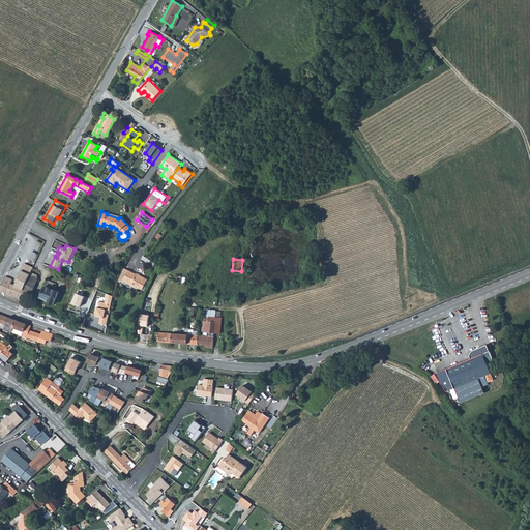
[(0,287),(0,290),(22,299),(25,291),(23,290),(31,272),(33,267),(25,263),(15,287),(11,285),(12,281),(11,278),(10,278),(5,276),(0,287)]
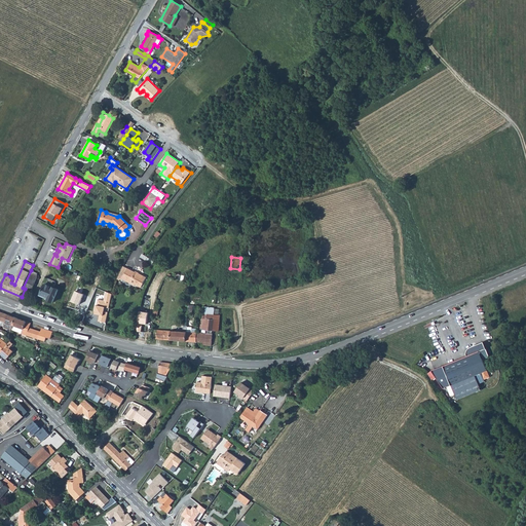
[(125,269),(120,279),(134,287),(135,285),(140,288),(145,277),(137,273),(136,274),(125,269)]
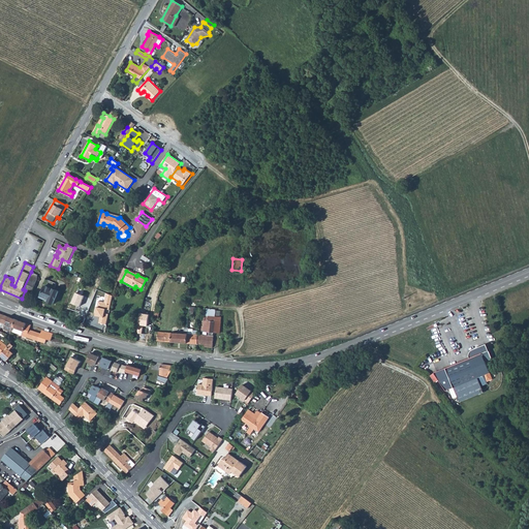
[(31,272),(23,289),(25,290),(31,293),(38,279),(37,275),(31,272)]
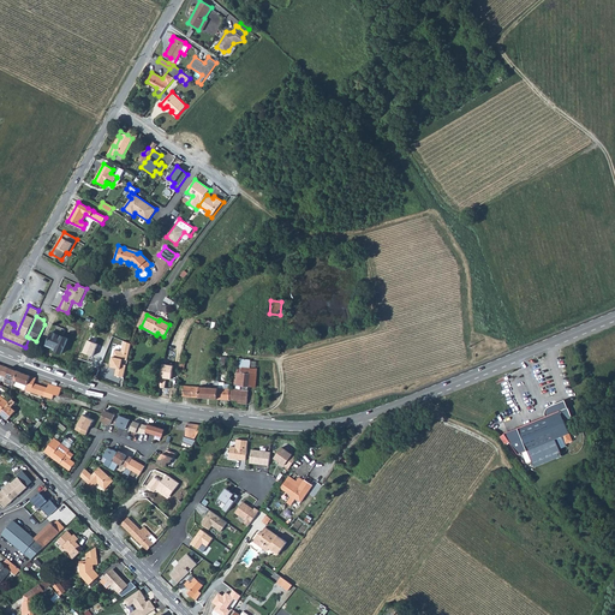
[(53,332),(47,345),(53,348),(53,350),(61,353),(67,339),(53,332)]
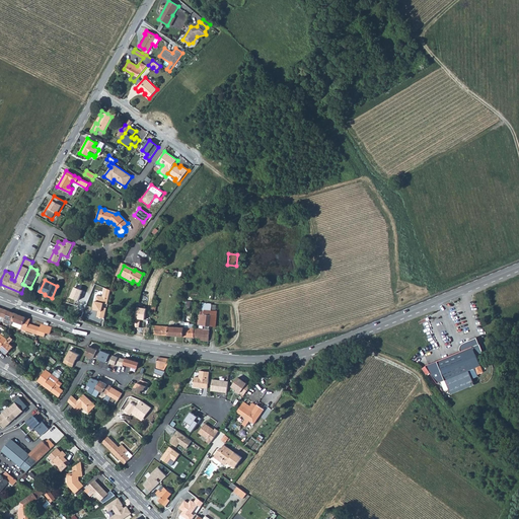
[(73,287),(69,298),(78,301),(82,291),(73,287)]
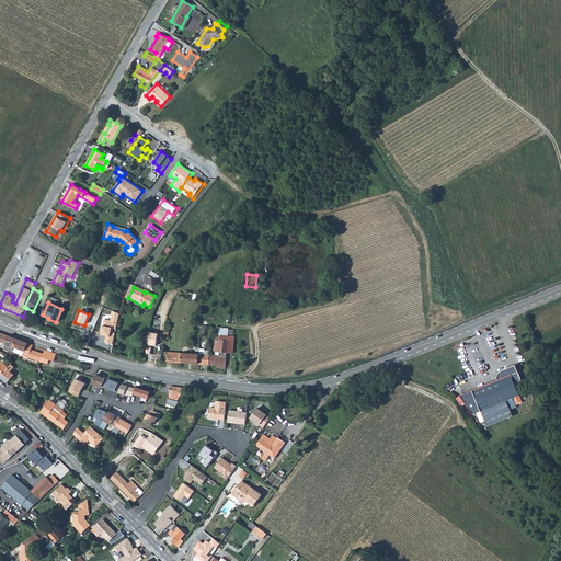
[(104,343),(112,344),(114,333),(111,332),(111,329),(115,329),(119,313),(112,311),(110,320),(104,320),(103,327),(102,327),(100,335),(105,336),(104,343)]
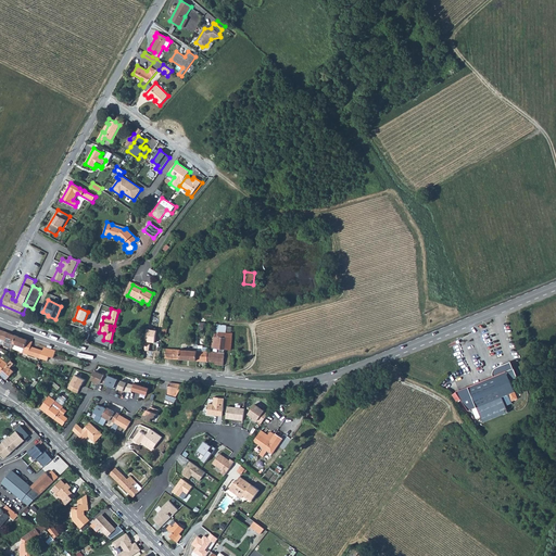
[(207,352),(207,362),(217,362),(217,364),(223,365),(225,350),(226,332),(227,326),(215,325),(214,337),(212,337),(211,348),(214,349),(213,352),(207,352)]
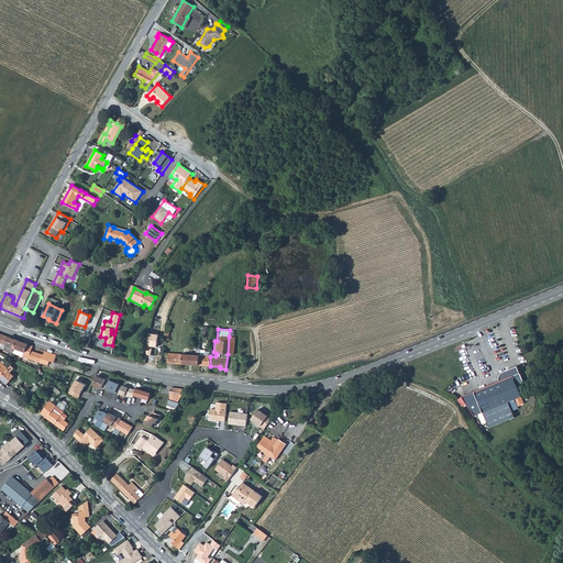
[(0,350),(1,349),(12,353),(17,340),(0,333),(0,350)]
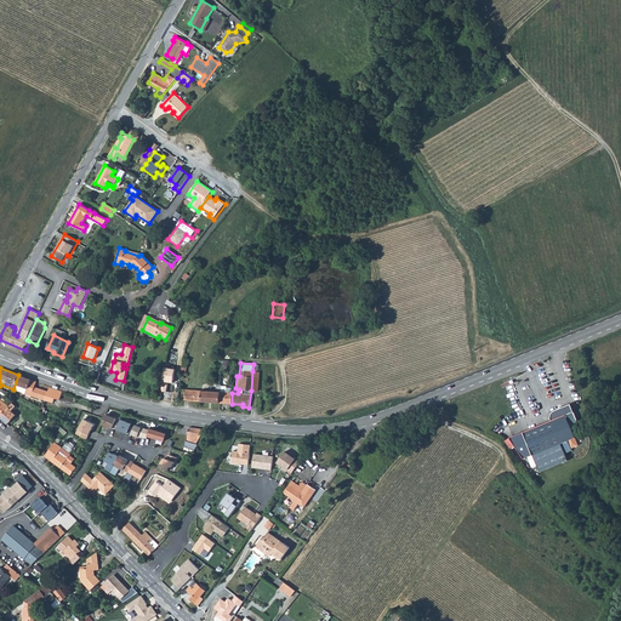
[(171,383),(174,370),(163,368),(160,392),(165,393),(167,383),(171,383)]
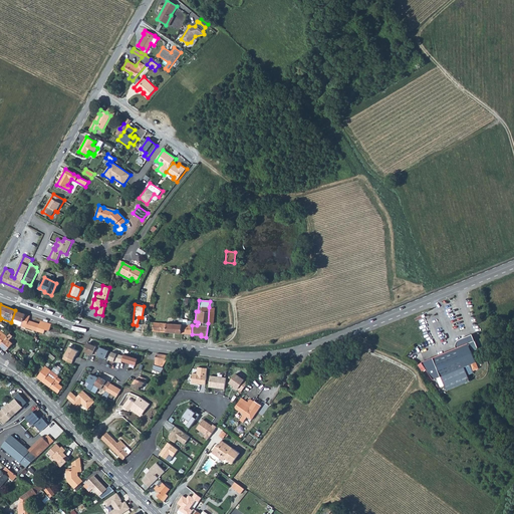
[(30,316),(15,310),(11,322),(21,325),(21,326),(43,333),(45,330),(48,331),(51,324),(40,320),(39,324),(28,320),(30,316)]
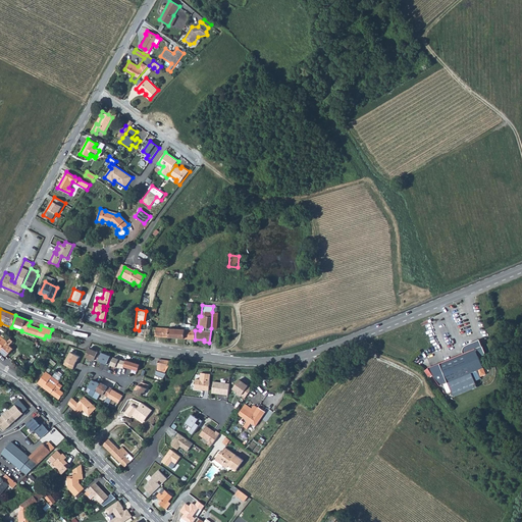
[(155,327),(155,336),(185,338),(186,324),(186,323),(181,323),(181,329),(155,327)]
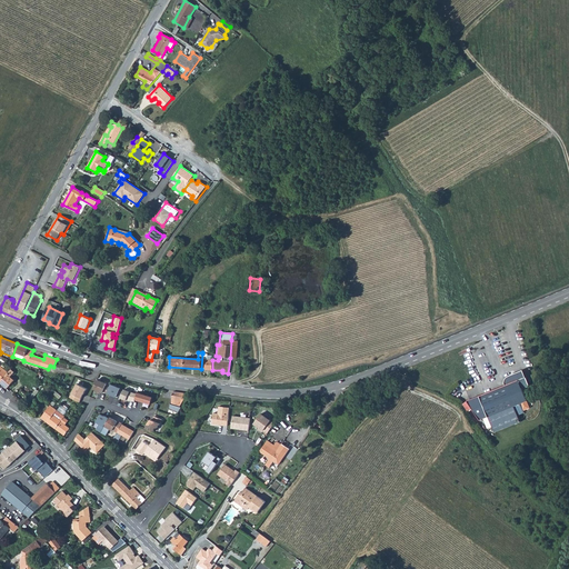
[(202,353),(201,369),(212,370),(212,360),(213,356),(208,356),(208,353),(202,353)]
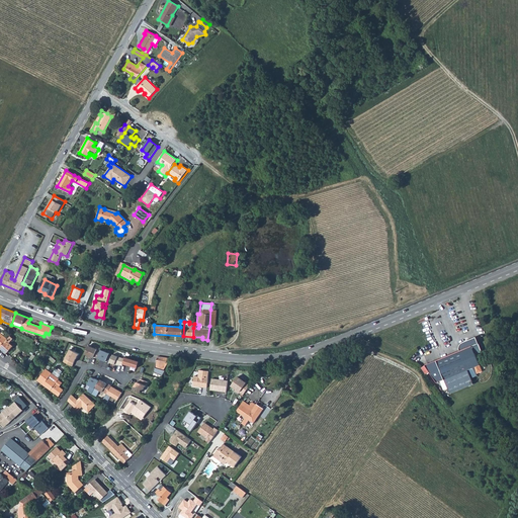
[(0,347),(1,349),(6,353),(12,346),(9,343),(11,341),(13,339),(10,336),(7,339),(0,333),(0,347)]
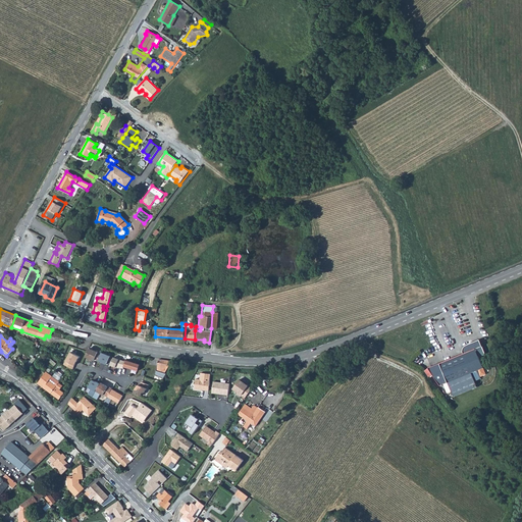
[(464,354),(428,368),(440,386),(448,383),(454,397),(477,387),(477,386),(474,381),(480,378),(480,377),(485,375),(479,357),(485,354),(479,340),(467,345),(465,347),(463,349),(463,351),(464,354)]
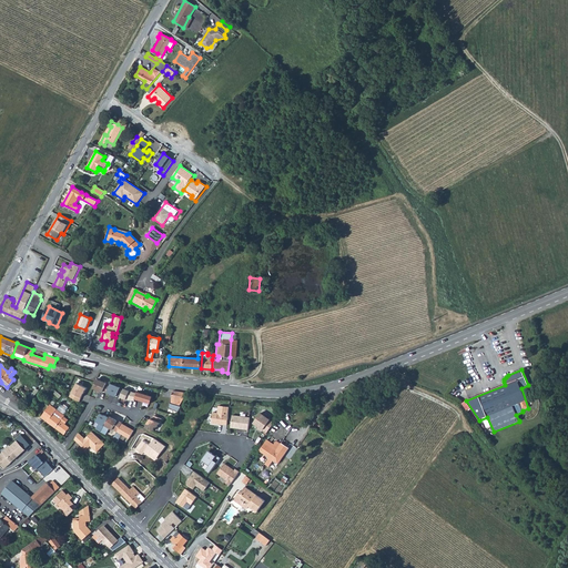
[(43,376),(26,403),(28,405),(47,377),(43,376)]
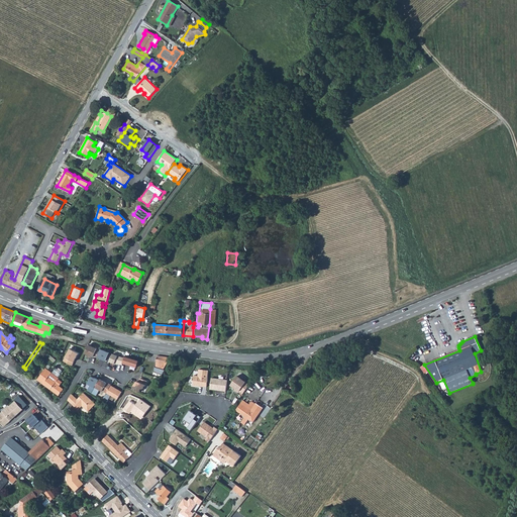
[(96,348),(88,345),(84,353),(93,357),(93,356),(96,357),(99,352),(96,350),(96,348)]
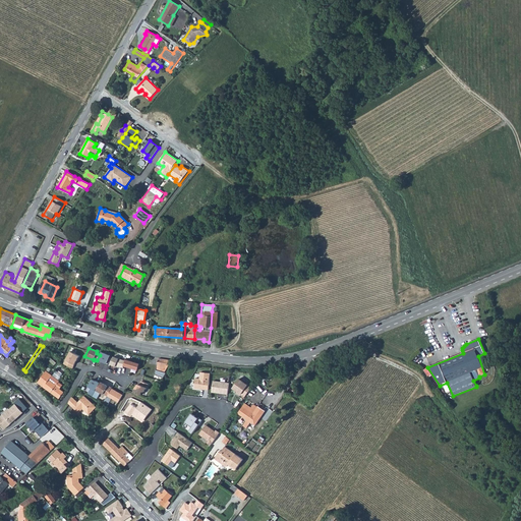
[(70,352),(64,364),(72,368),(78,356),(70,352)]
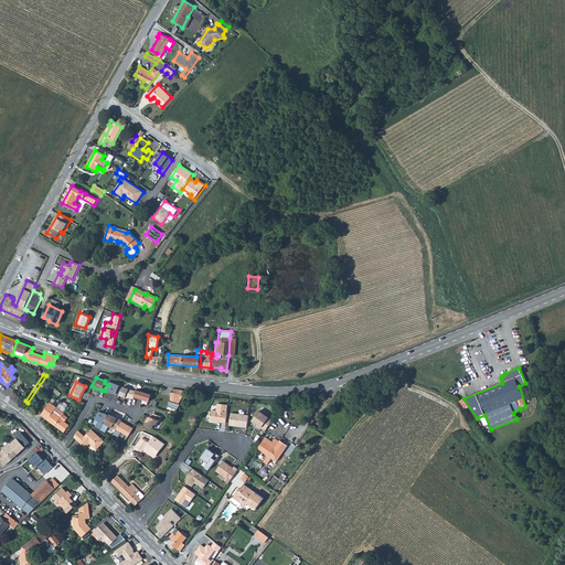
[(109,382),(108,385),(105,391),(115,395),(115,393),(119,395),(121,390),(118,387),(118,385),(109,382)]
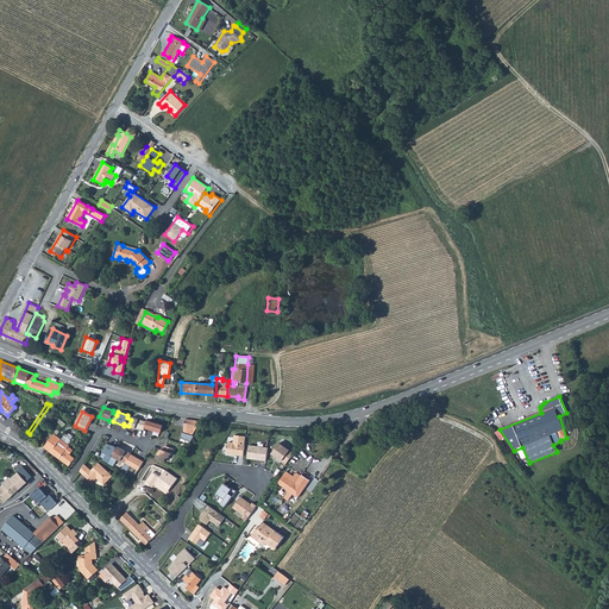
[(132,418),(131,420),(129,426),(127,427),(133,429),(135,427),(144,429),(144,428),(146,422),(138,420),(132,418)]
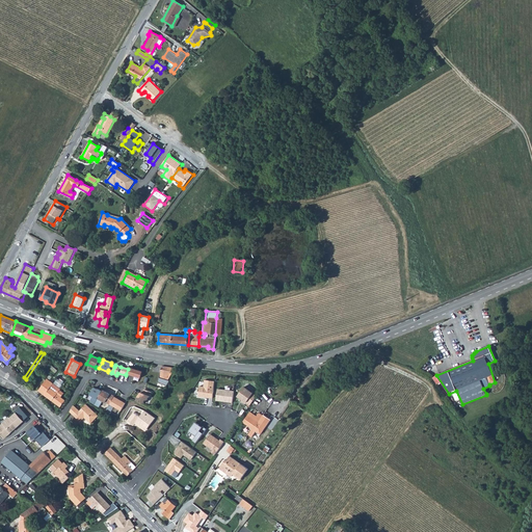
[(175,368),(161,366),(159,376),(160,378),(168,379),(175,368)]
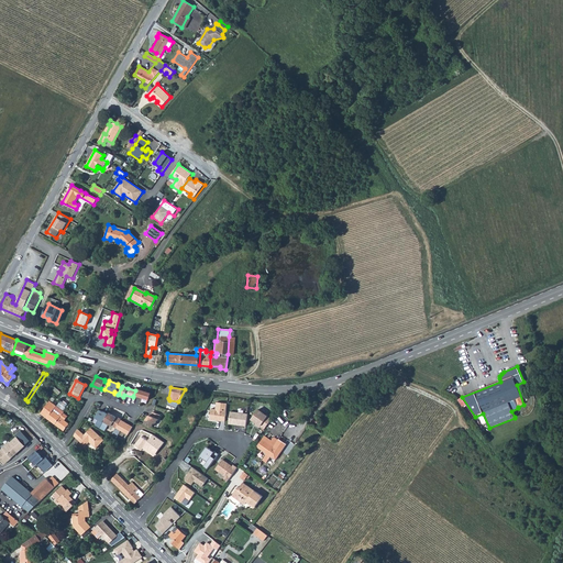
[(135,388),(135,390),(133,396),(148,400),(151,394),(135,388)]
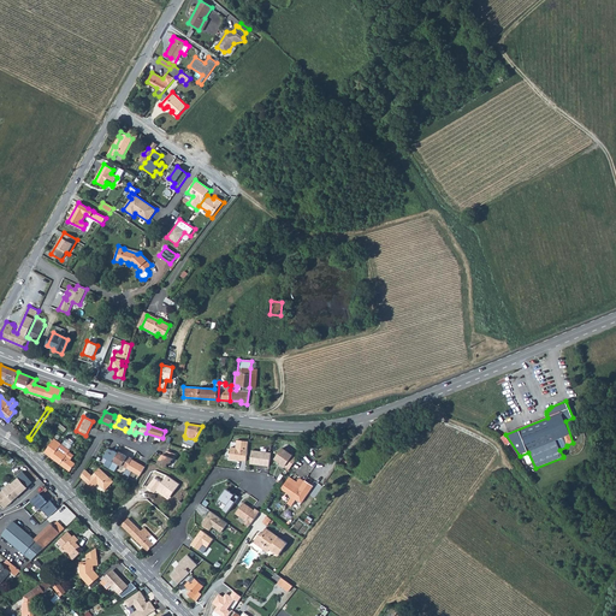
[(43,452),(70,472),(76,463),(70,460),(73,455),(69,451),(70,450),(54,439),(43,452)]
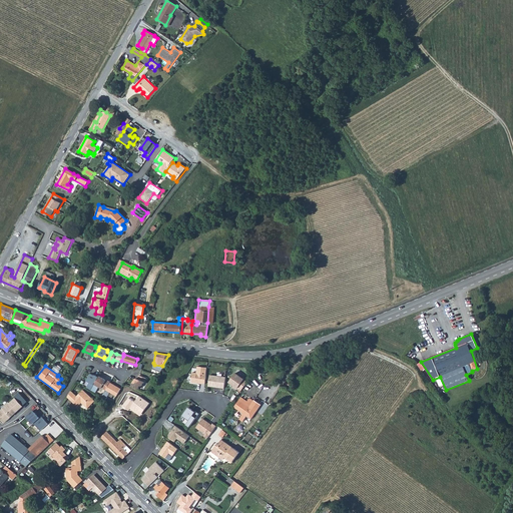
[(206,367),(196,366),(196,373),(192,372),(190,382),(204,384),(206,367)]
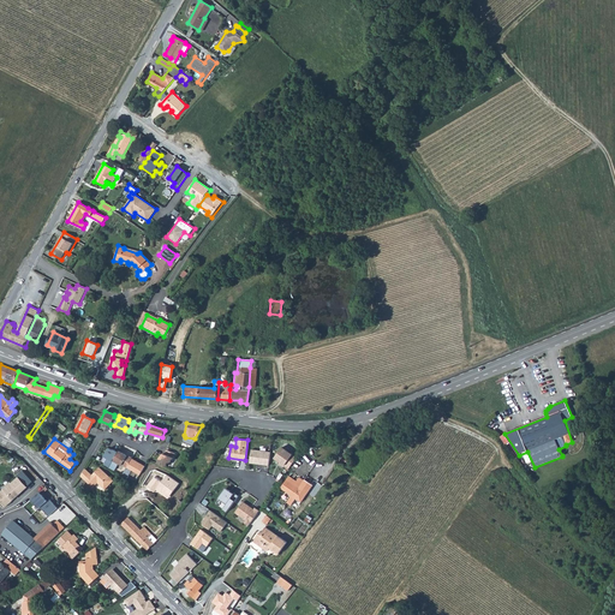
[(297,458),(281,447),(274,458),(281,463),(280,464),(288,470),(297,458)]
